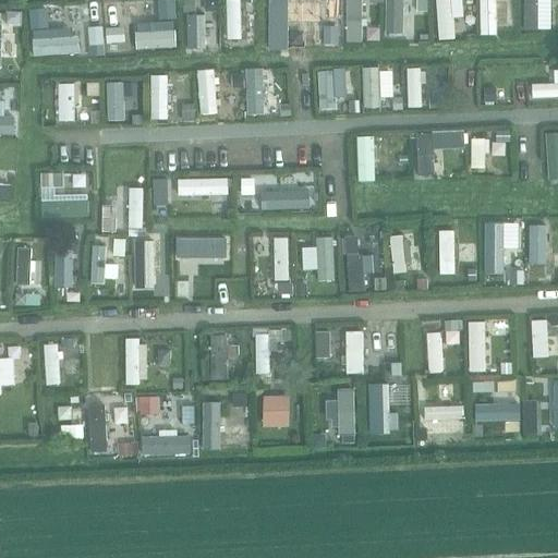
[(218,0),(202,0),(203,17),(219,16),(218,0)]
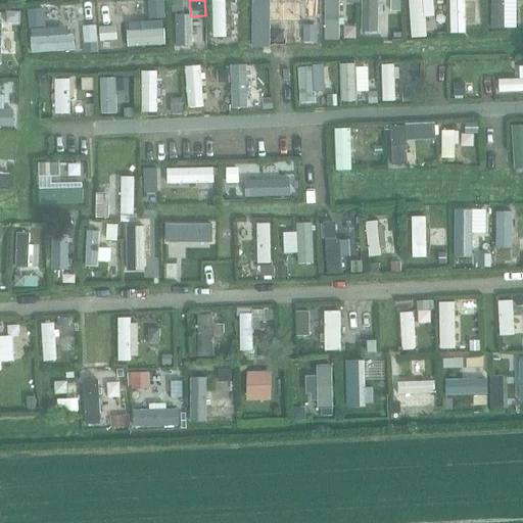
[(289,0),(289,45),(303,45),(303,16),(308,16),(308,9),(314,10),(314,0),(289,0)]
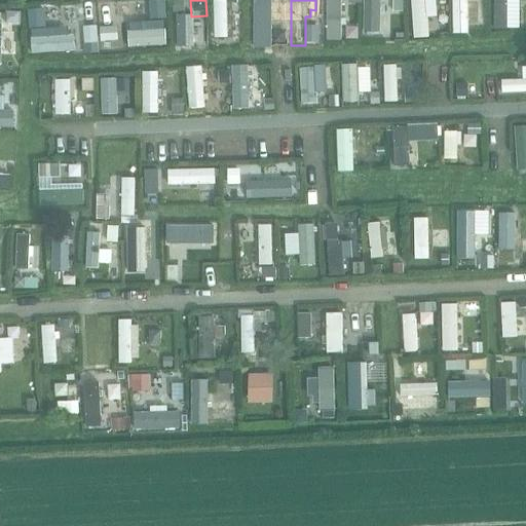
[(326,0),(326,41),(340,41),(340,0),(326,0)]
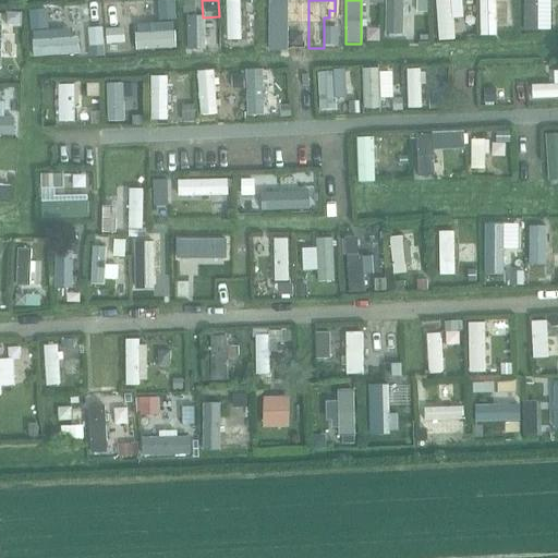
[(385,0),(385,39),(398,39),(398,0),(385,0)]
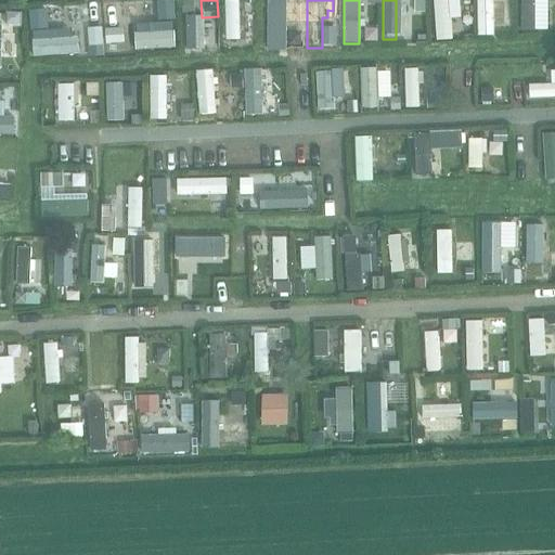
[(439,0),(437,0),(438,28),(450,27),(449,0),(439,0)]
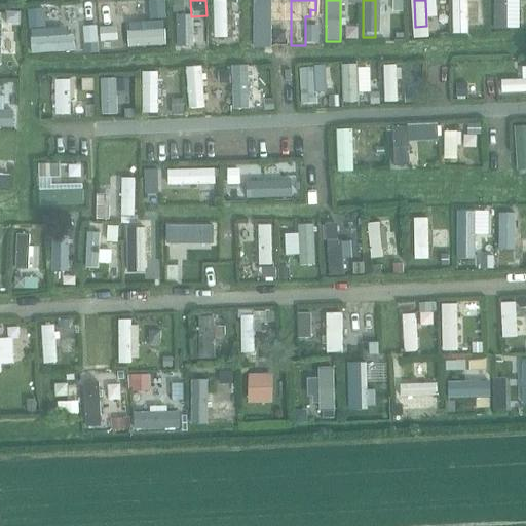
[(451,0),(452,28),(464,28),(463,0),(451,0)]
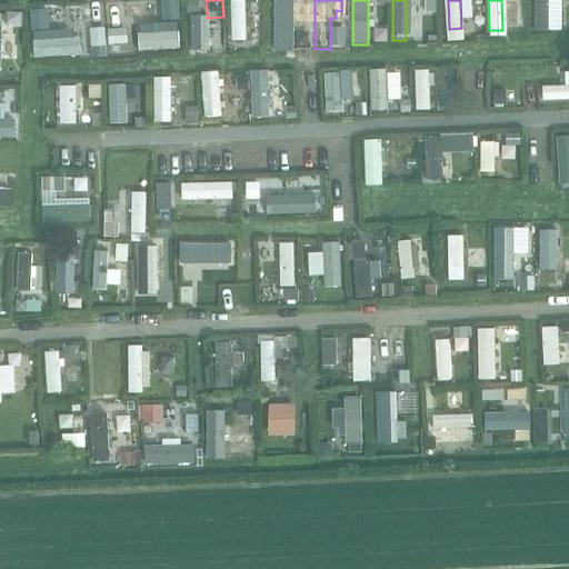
[(533,0),(533,32),(547,32),(547,5),(550,5),(550,0),(533,0)]
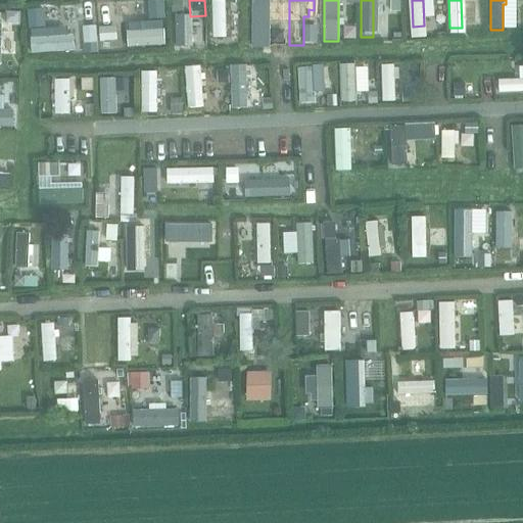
[(172,1),(174,46),(185,46),(184,31),(189,31),(188,26),(184,26),(183,10),(182,10),(182,1),(172,1)]
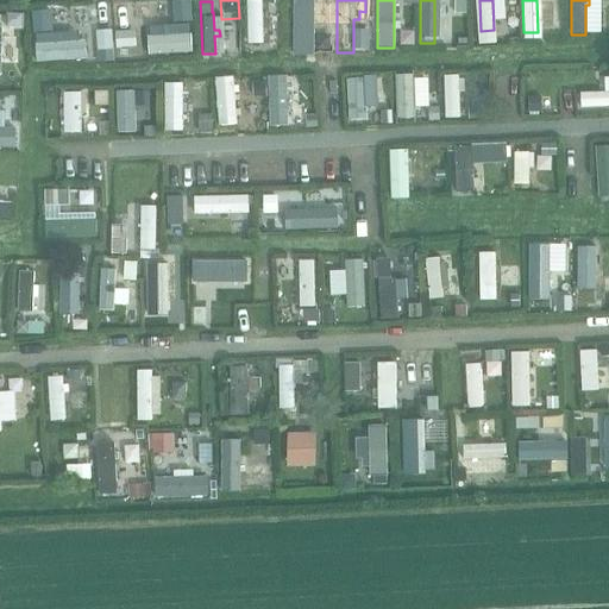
[(245,6),(245,48),(259,48),(259,38),(265,38),(265,17),(259,17),(258,6),(245,6)]
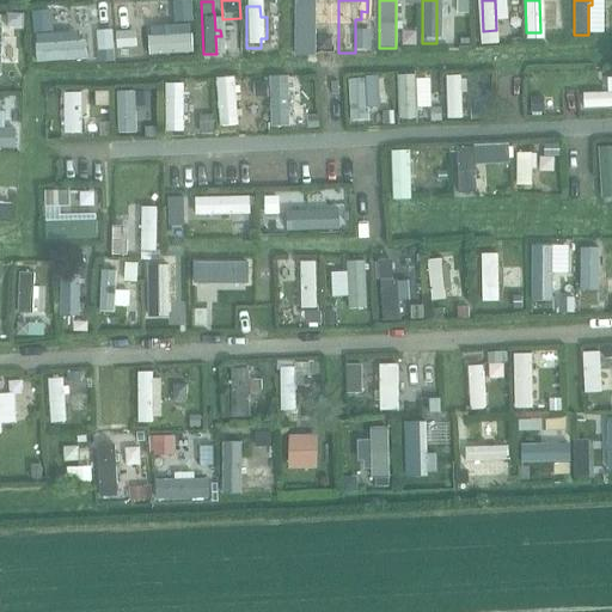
[(293,7),(293,44),(307,44),(307,7),(293,7)]
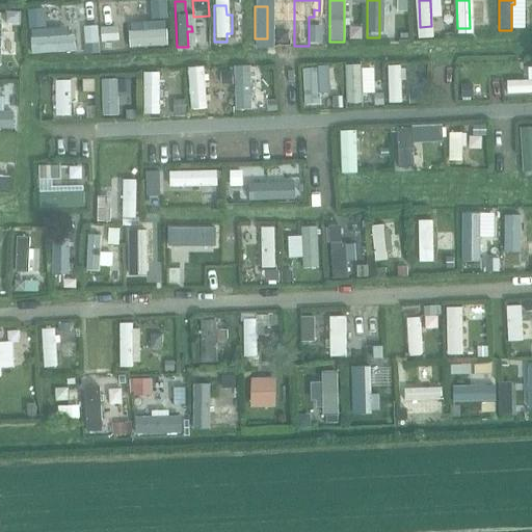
[(60,12),(60,48),(73,48),(73,30),(77,30),(77,23),(73,23),(73,12),(60,12)]
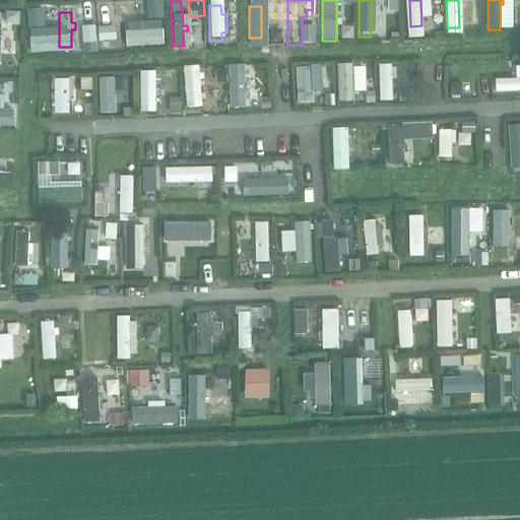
[(98,12),(99,48),(110,47),(110,29),(115,29),(115,22),(110,22),(110,12),(98,12)]
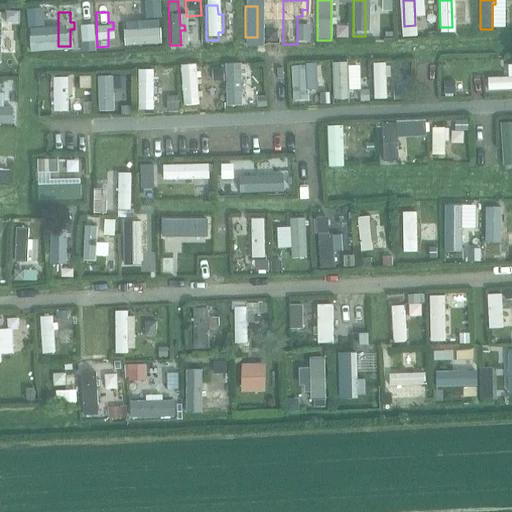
[(134,16),(135,40),(146,40),(145,24),(150,24),(149,17),(145,17),(145,15),(134,16)]
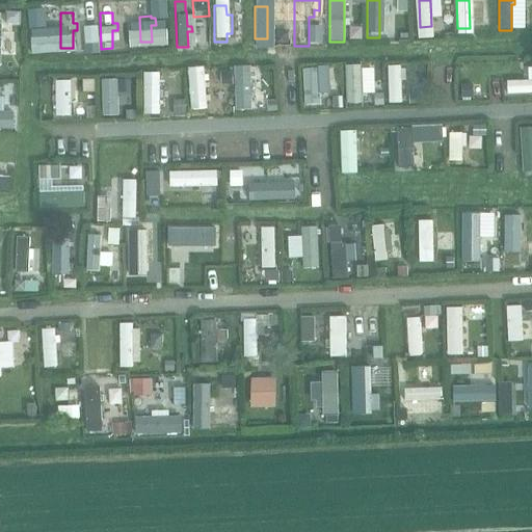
[(53,19),(21,19),(21,31),(53,31),(53,19)]
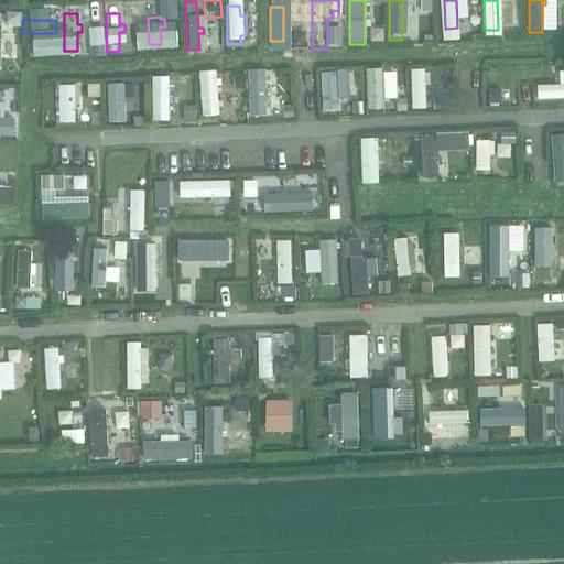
[(527,102),(527,68),(513,68),(513,88),(508,88),(508,98),(513,98),(513,102),(527,102)]
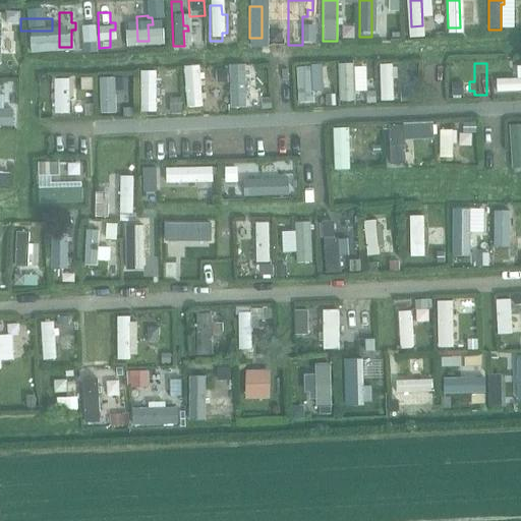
[(337,65),(339,104),(351,103),(350,87),(355,87),(355,73),(349,73),(349,64),(337,65)]
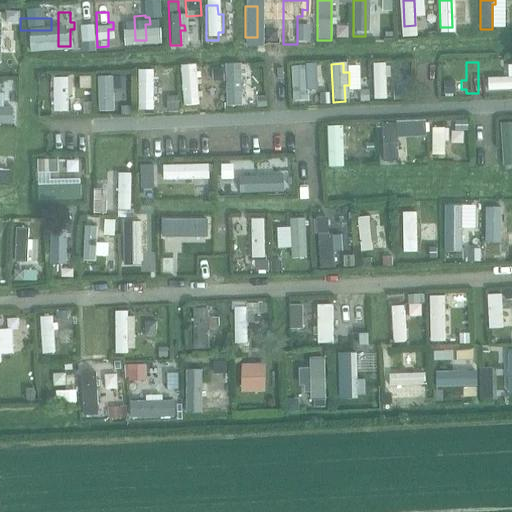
[(373,64),(374,100),(386,99),(385,78),(390,78),(389,67),(385,67),(385,64),(373,64)]
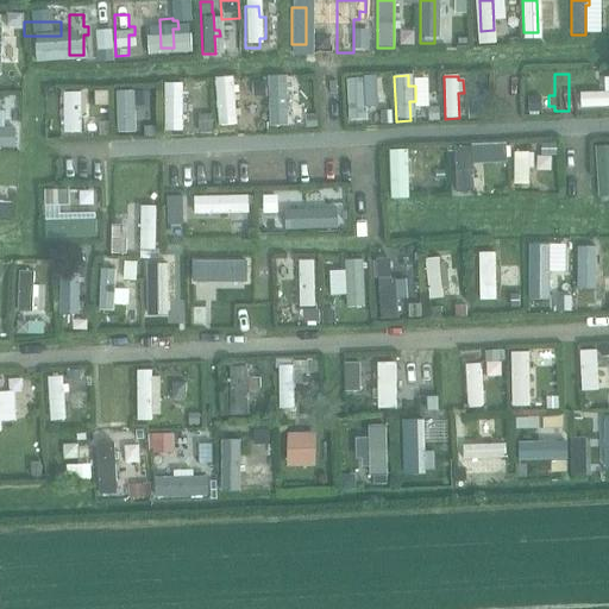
[(268,77),(270,124),(284,123),(283,77),(268,77)]
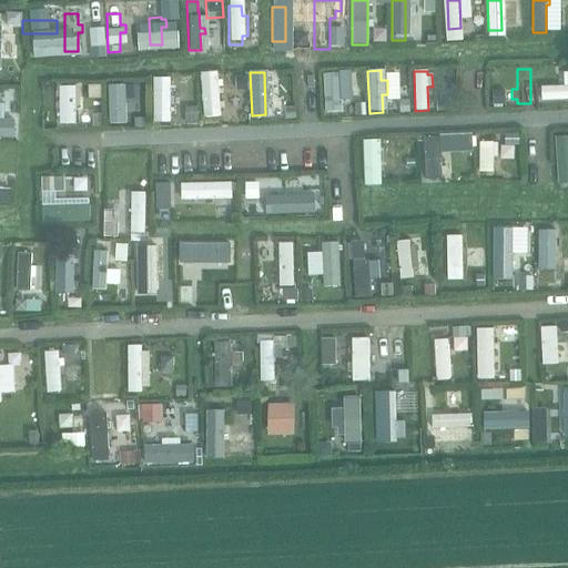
[(455,94),(455,73),(443,73),(443,94),(455,94)]
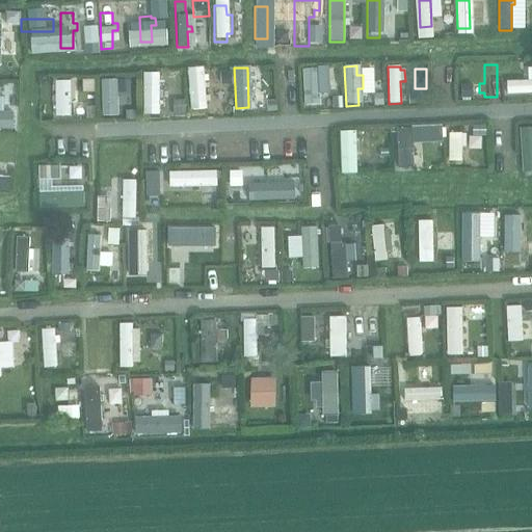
[(304,71),(307,106),(320,105),(319,98),(325,97),(325,85),(319,85),(318,70),(304,71)]
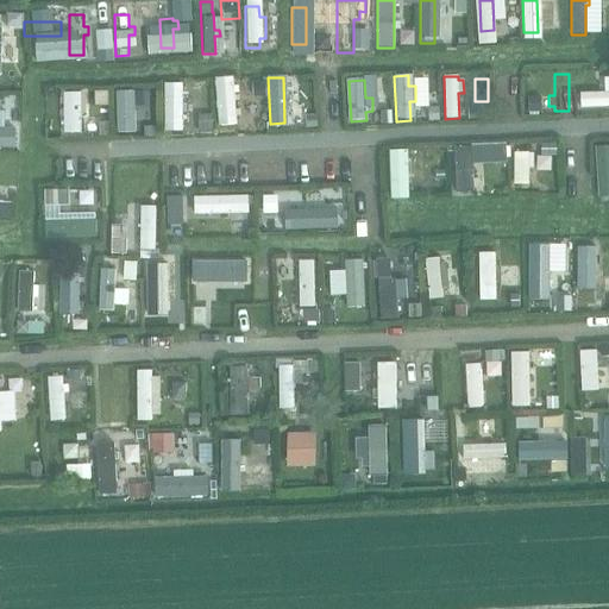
[(220,88),(223,130),(237,129),(236,104),(242,104),(240,95),(236,95),(234,87),(220,88)]
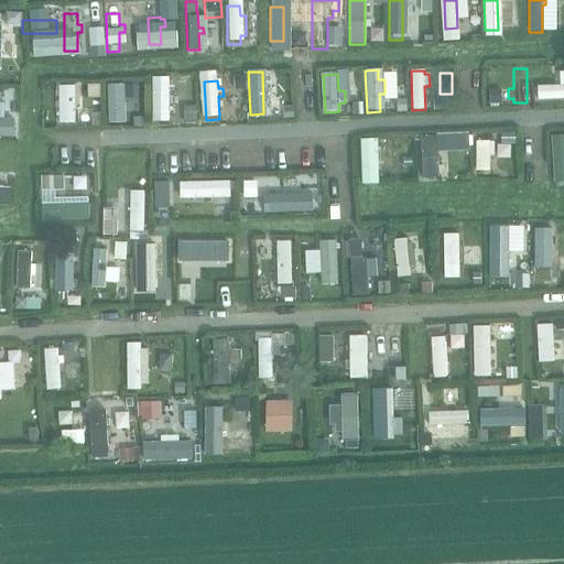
[(152,83),(153,116),(165,116),(165,97),(171,97),(171,90),(165,90),(165,82),(152,83)]
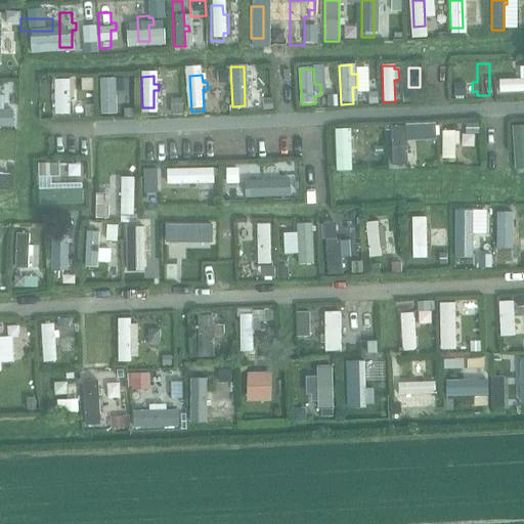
[(100,77),(100,107),(112,107),(112,95),(116,95),(116,87),(112,87),(112,77),(100,77)]
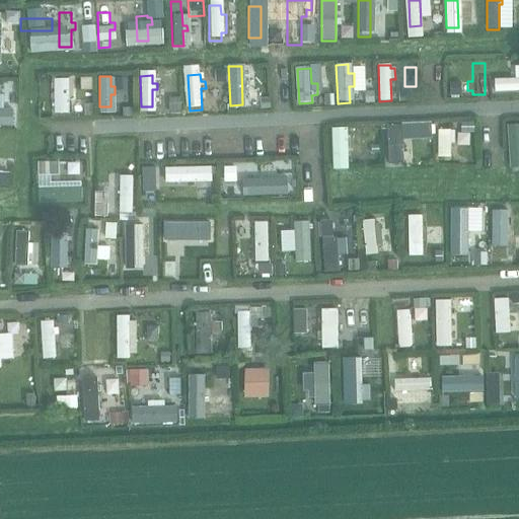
[(54,80),(54,115),(68,115),(68,96),(72,96),(72,78),(68,78),(68,80),(54,80)]
